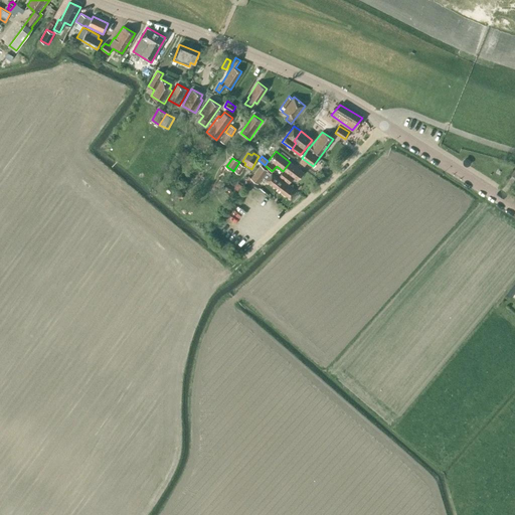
[(245,166),(239,162),(233,171),(239,175),(245,166)]
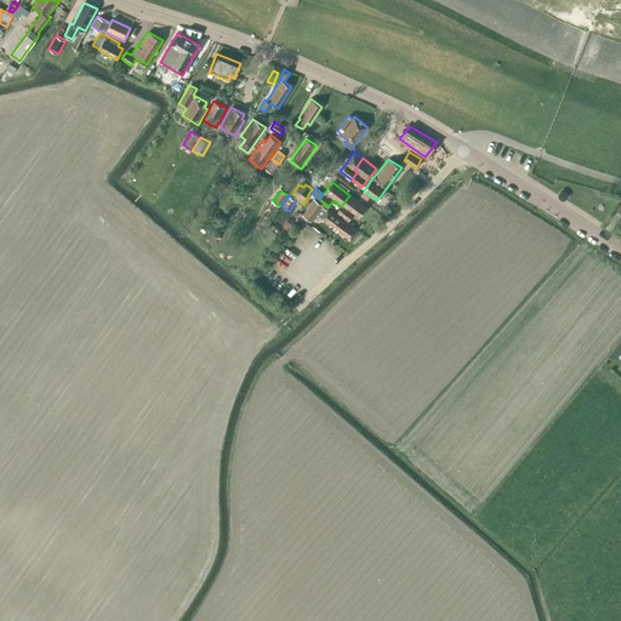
[(337,212),(345,218),(348,221),(353,215),(358,218),(366,208),(349,195),(341,206),(337,212)]
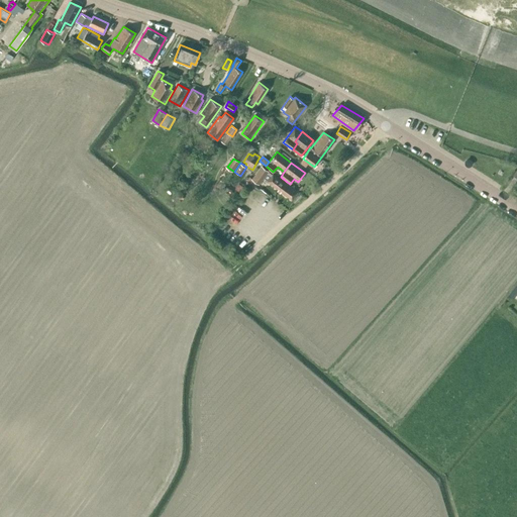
[(290,184),(287,182),(286,184),(273,175),(271,177),(267,173),(268,171),(262,167),(252,179),(259,183),(263,177),(268,181),(268,182),(292,199),(298,191),(290,184)]
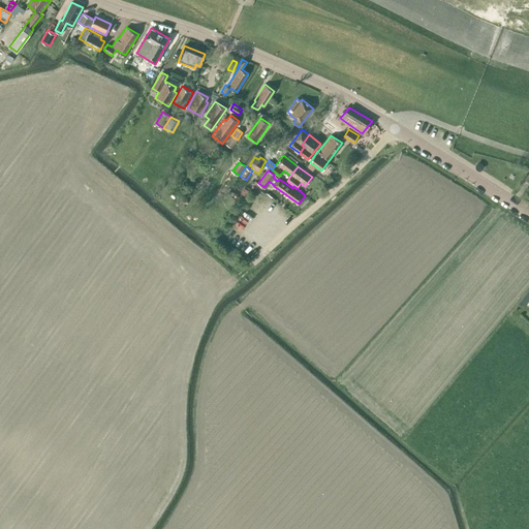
[(217,211),(223,199),(212,193),(206,205),(217,211)]
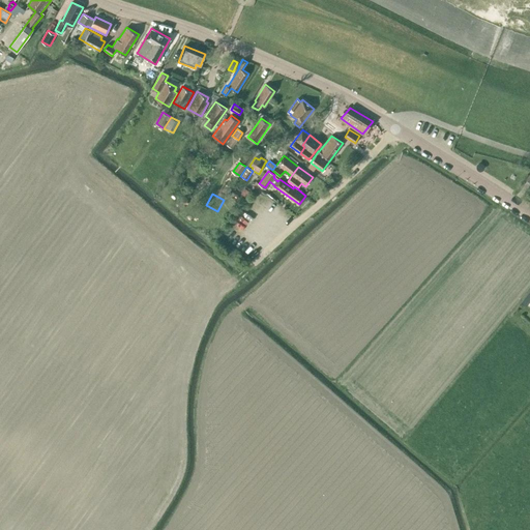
All buildings are outlined.
